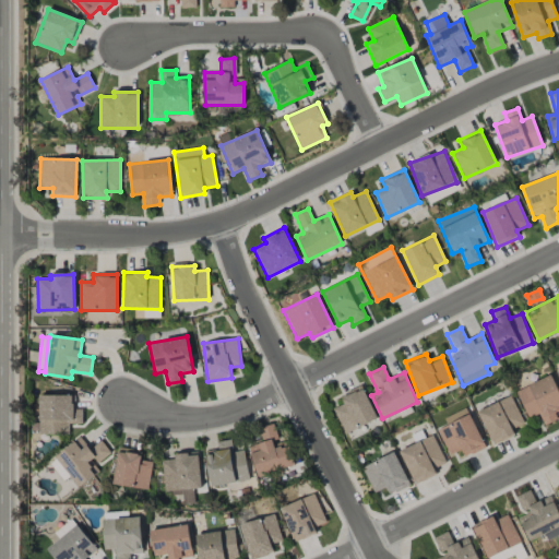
[(558,419),(555,412),(558,409),(558,391),(554,376),(516,389),(527,418),(539,414),(544,425),(558,419)]
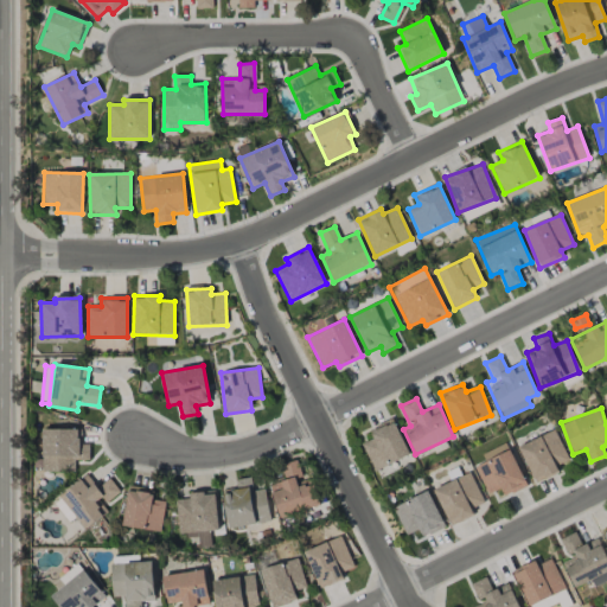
[(394,420),(370,430),(374,439),(362,443),(374,472),(409,455),(394,420)]
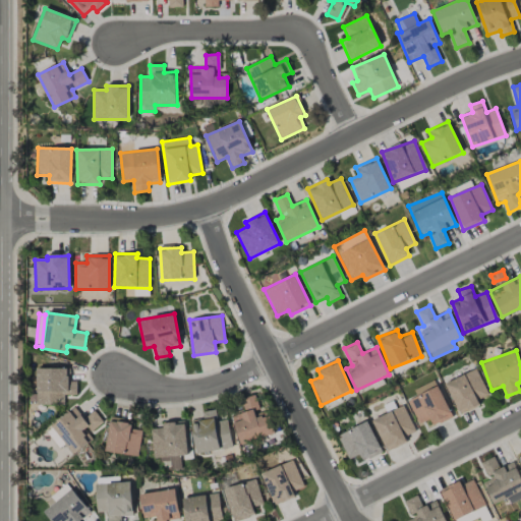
[(68,368),(37,368),(37,404),(64,405),(64,395),(76,395),(76,381),(67,381),(68,368)]
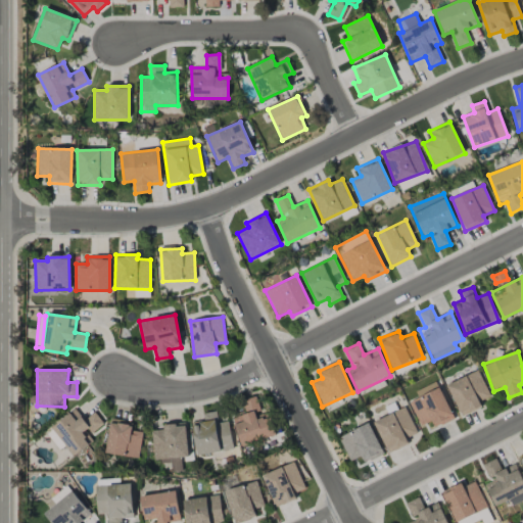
[(489,396),(479,370),(446,384),(461,417),(482,408),(479,401),(489,396)]
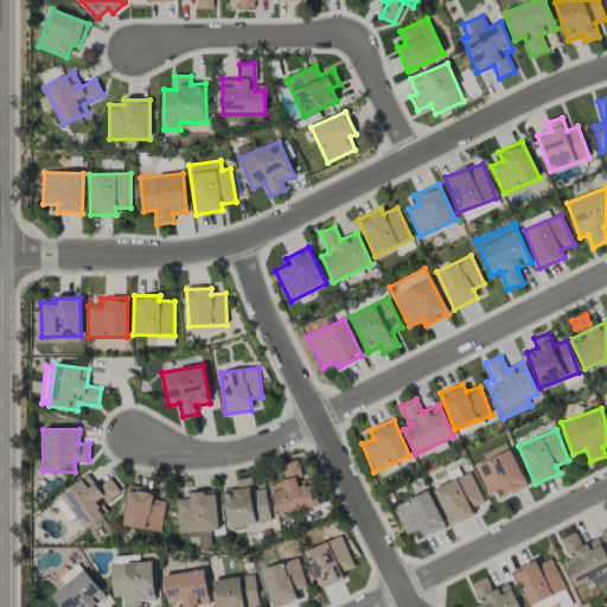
[(508,451),(505,443),(481,453),(485,460),(508,451)]
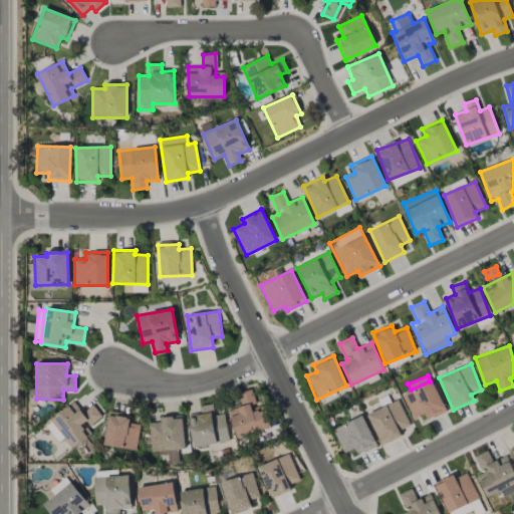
[(446,412),(432,381),(402,395),(413,419),(424,414),(427,421),(446,412)]
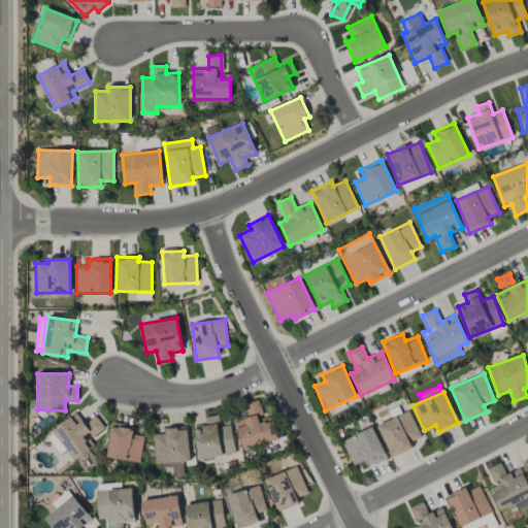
[(278,440),(271,416),(263,418),(258,400),(244,404),(248,418),(235,422),(243,451),(278,440)]
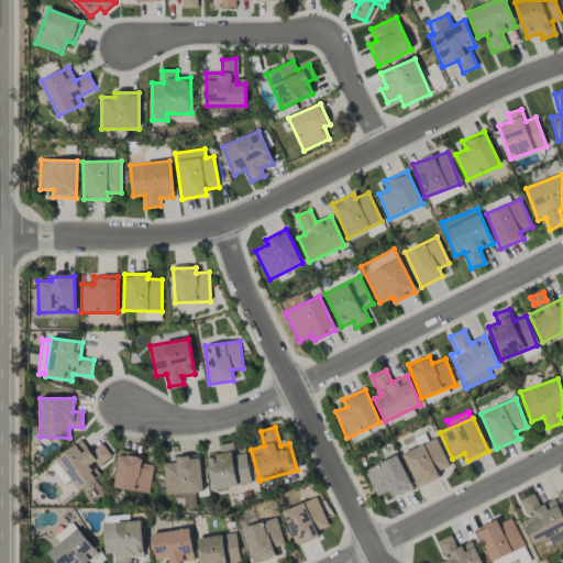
[(418,488),(440,478),(437,472),(449,466),(435,438),(403,454),(418,488)]
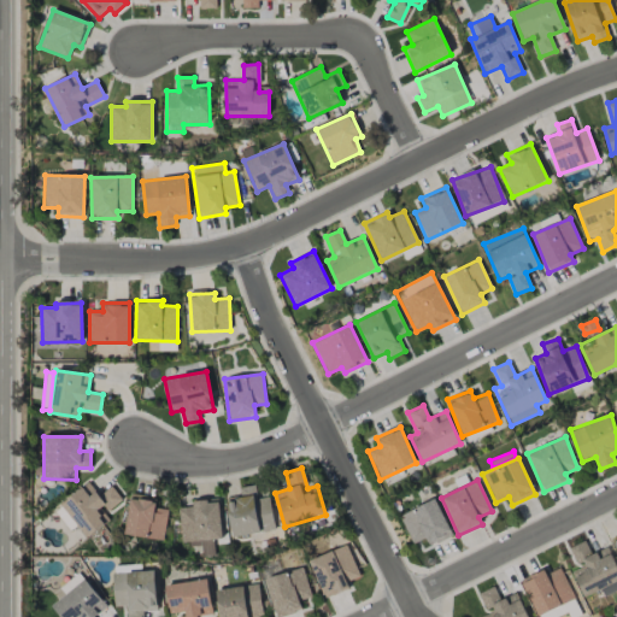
[(110,521),(105,513),(123,501),(111,486),(99,495),(89,482),(60,503),(87,538),(110,521)]
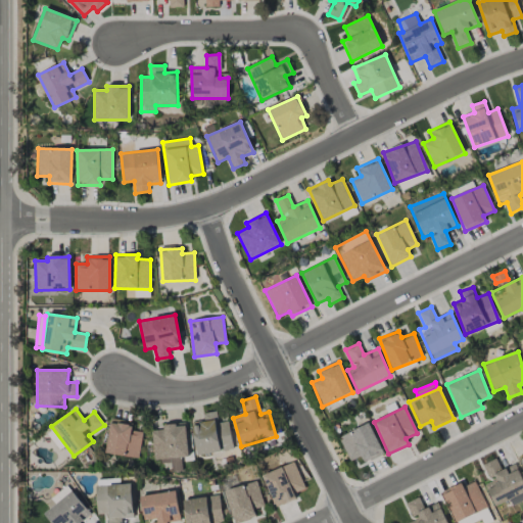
[(196,455),(233,450),(229,421),(218,423),(217,412),(202,414),(204,423),(192,425),(196,455)]
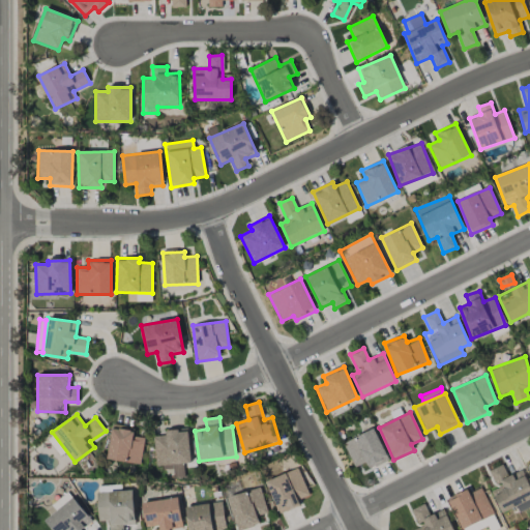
[(107,459),(140,465),(144,438),(133,436),(134,429),(112,424),(107,459)]
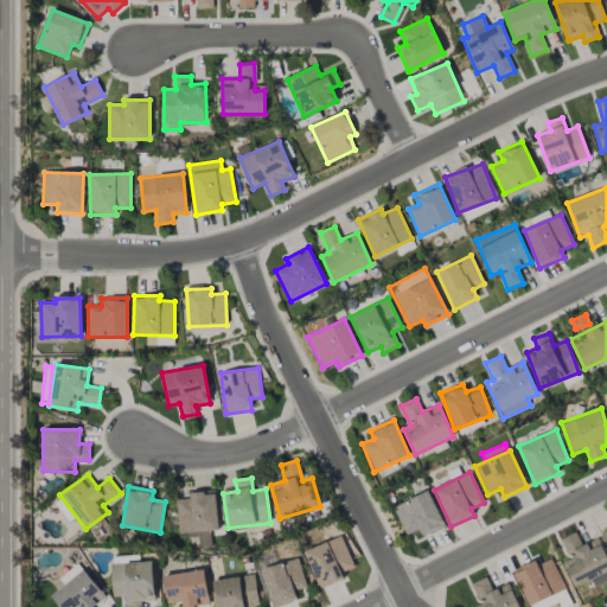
[(422,537),(445,526),(428,490),(393,508),(407,535),(419,530),(422,537)]
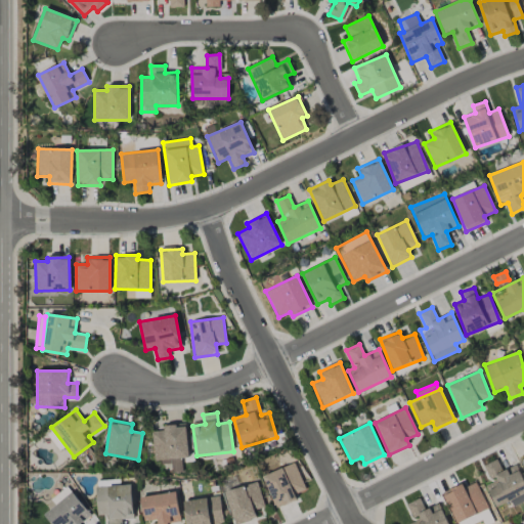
[(154,460),(187,459),(186,424),(163,426),(163,431),(151,431),(154,460)]
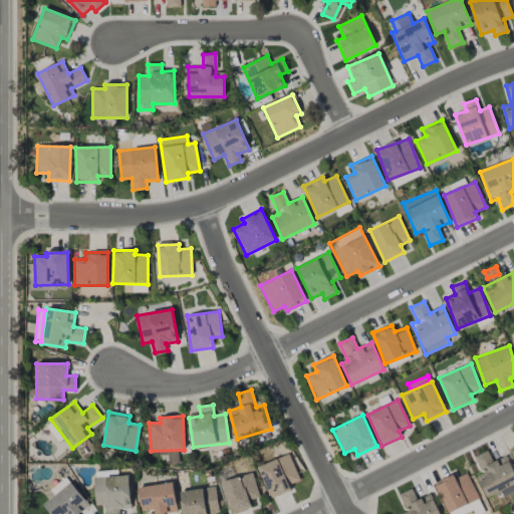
[(513,473),(506,456),(493,462),(487,451),(475,457),(482,473),(476,475),(486,498),(513,484),(513,473)]
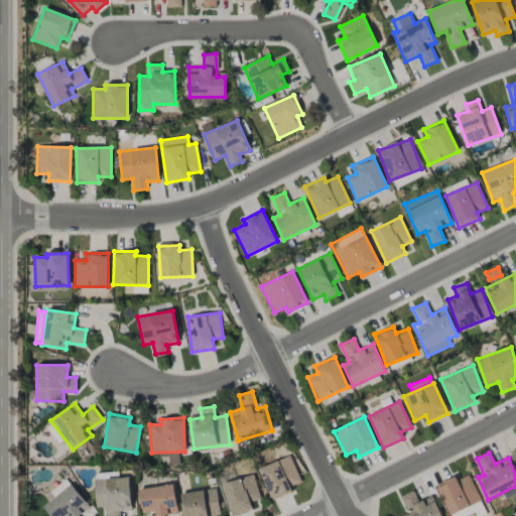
[(258,468),(271,501),(292,493),(289,487),(301,482),(291,455),(258,468)]
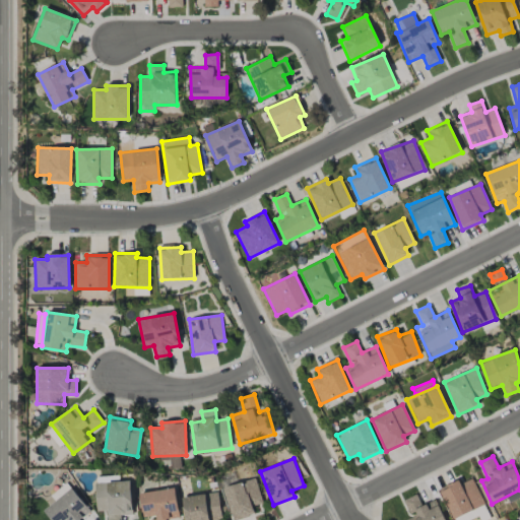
[(223,488),(233,519),(234,519),(254,514),(252,506),(263,503),(255,478),(223,488)]
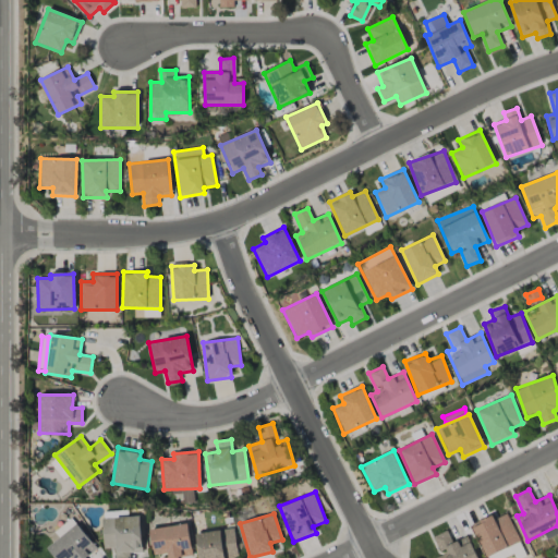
[(520,542),(507,513),(494,519),(492,514),(471,524),(486,557),(520,542)]
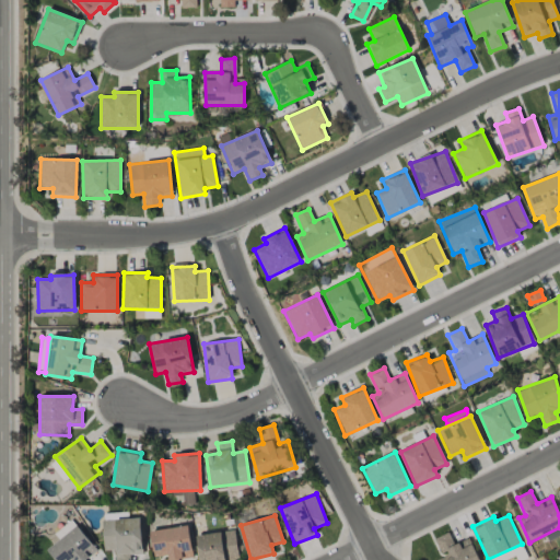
[(104,550),(115,550),(115,559),(131,559),(130,553),(142,553),(141,517),(103,520),(104,550)]
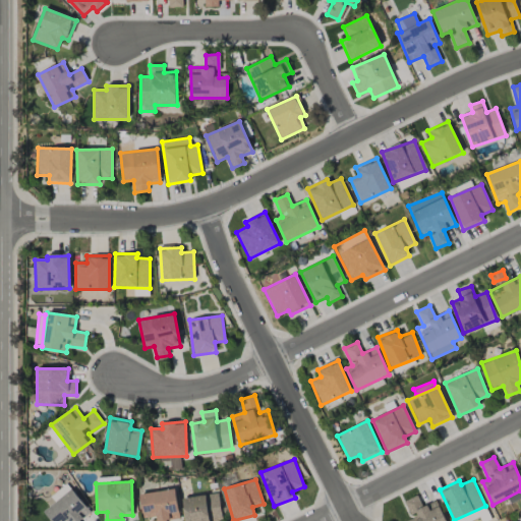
[(53,501),(70,490),(67,484),(50,495),(53,501)]
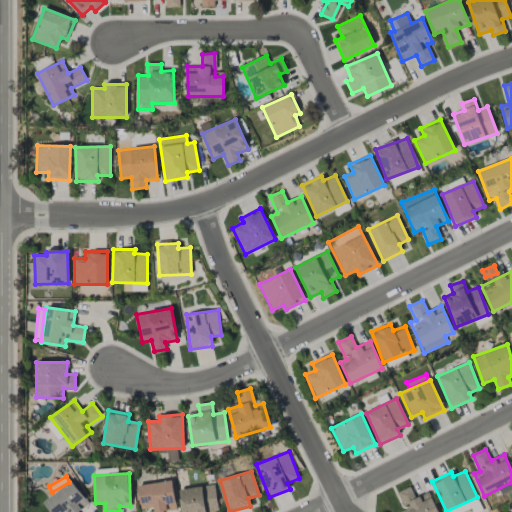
[(78,511),(89,502),(69,480),(43,504),(50,511),(78,511)]
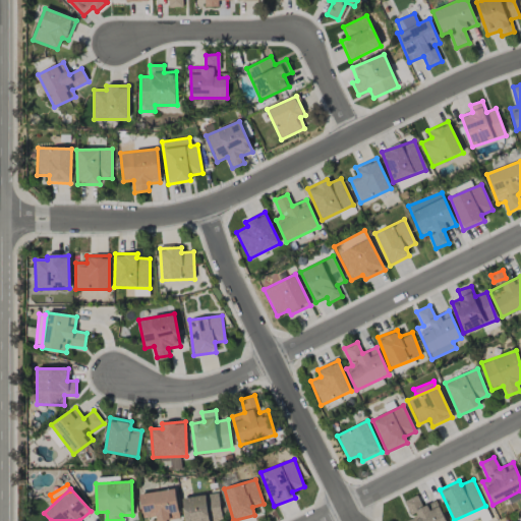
[(179,518),(175,488),(139,494),(143,520),(151,519),(150,520),(165,520),(179,518)]
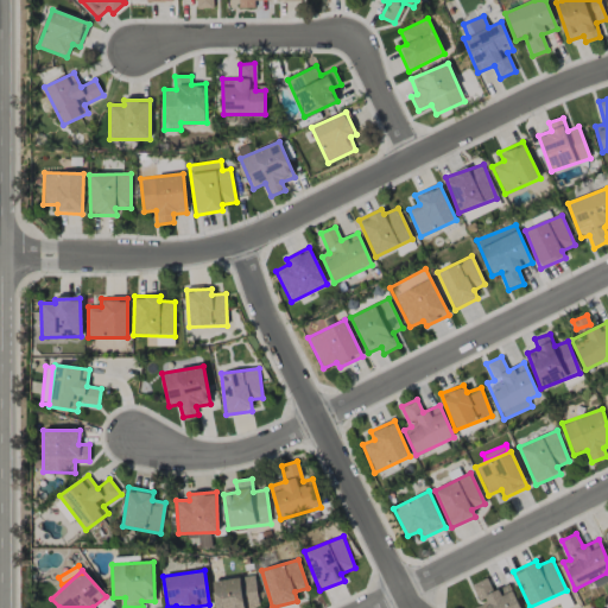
[(214,581),(216,607),(249,607),(259,607),(255,576),(214,581)]
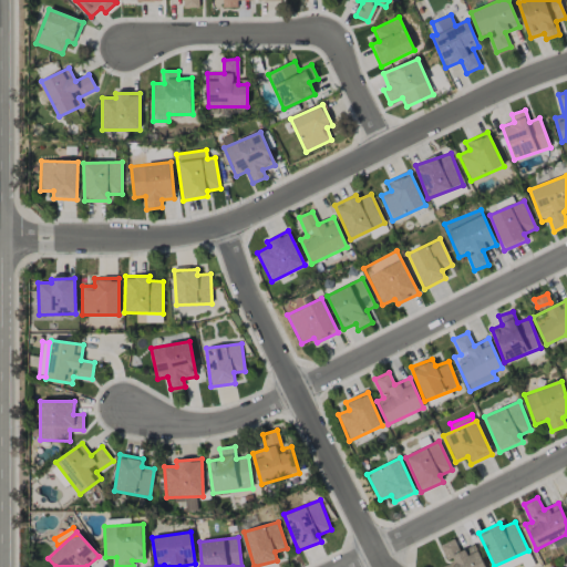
[(484,566),(475,545),(460,552),(454,539),(440,546),(447,564),(442,566),(484,566)]
